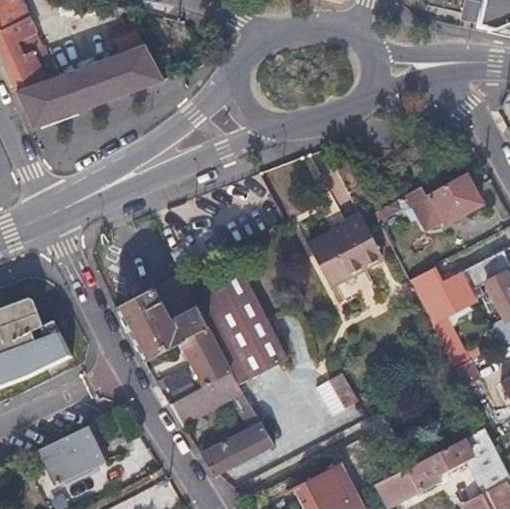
[(0,0),(0,56),(12,83),(15,90),(34,129),(166,80),(148,44),(57,75),(21,0),(0,0)]
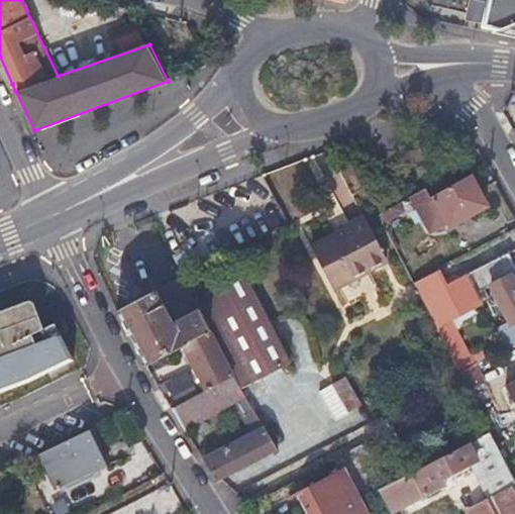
[(483,0),(479,22),(498,27),(498,30),(514,33),(514,0),(483,0)]
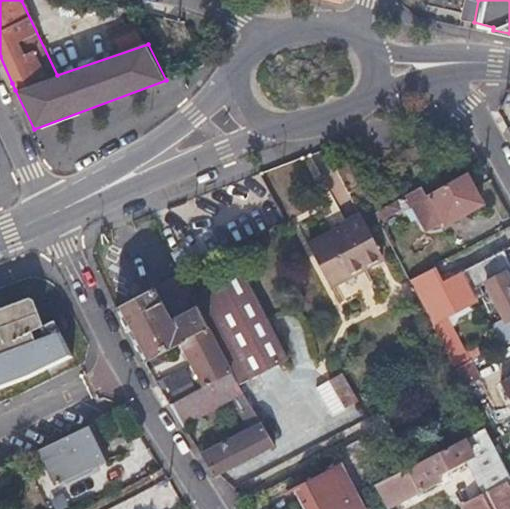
[(444,217),(445,218),(445,220),(458,213),(463,221),(471,216),(466,208),(480,200),(464,171),(425,193),(420,186),(406,194),(425,227),(444,217)]
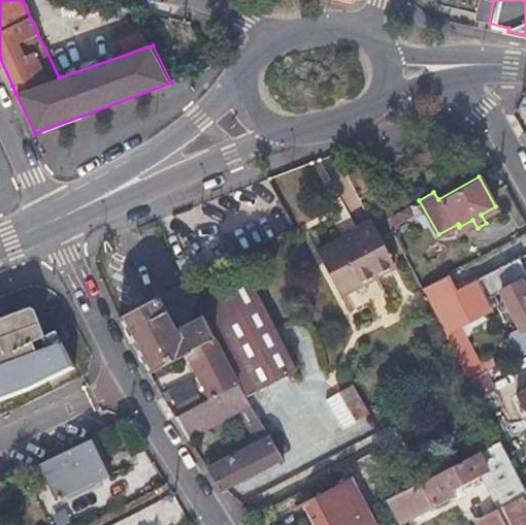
[(405,216),(389,224),(394,232),(409,224),(405,216)]
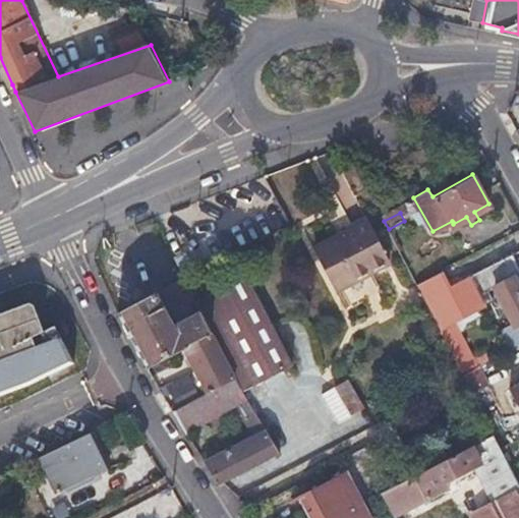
[(352,228),(372,267),(388,259),(368,220),(352,228)]
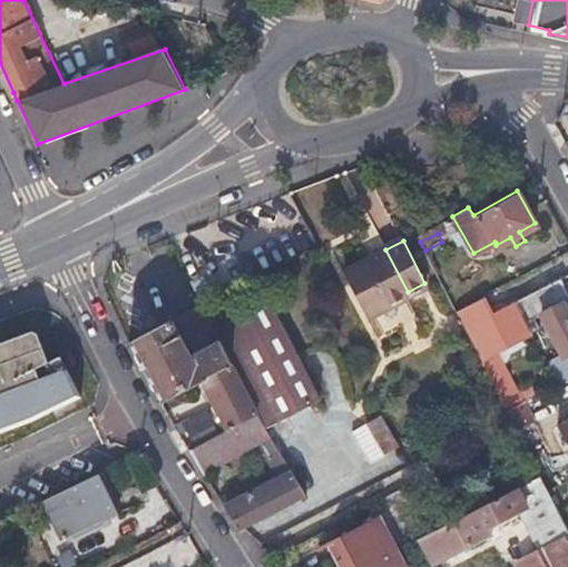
[(366,313),(408,292),(385,250),(344,271),(366,313)]
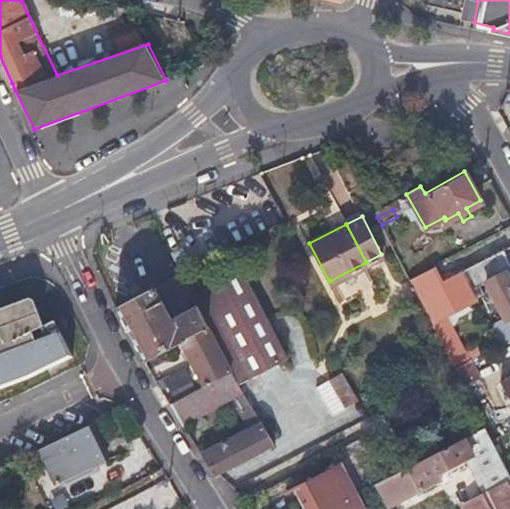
[(481,289),(481,287),(479,286),(485,283),(509,326),(509,282),(503,271),(509,266),(509,260),(503,248),(462,269),(474,292),(481,289)]
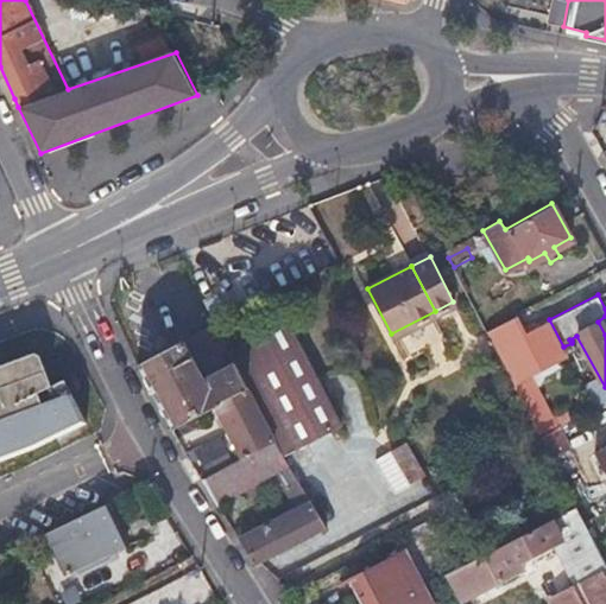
[(567,353),(563,347),(549,319),(526,330),(517,313),(486,330),(513,382),(529,374),(567,353)]
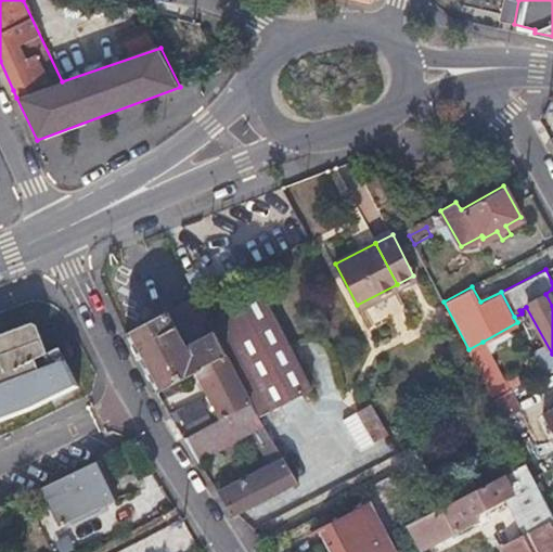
[(224,354),(248,401),(257,420),(308,393),(258,292),(206,318),(214,333),(224,354)]
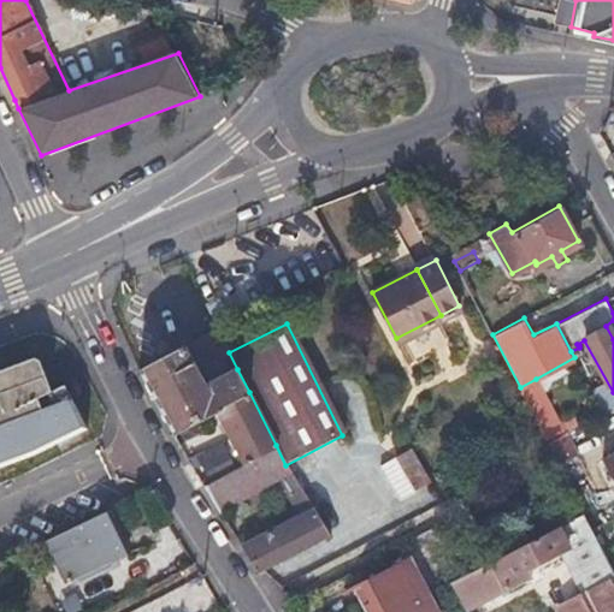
[(249,392),(237,369),(204,381),(184,345),(140,368),(175,433),(219,409),(249,392)]
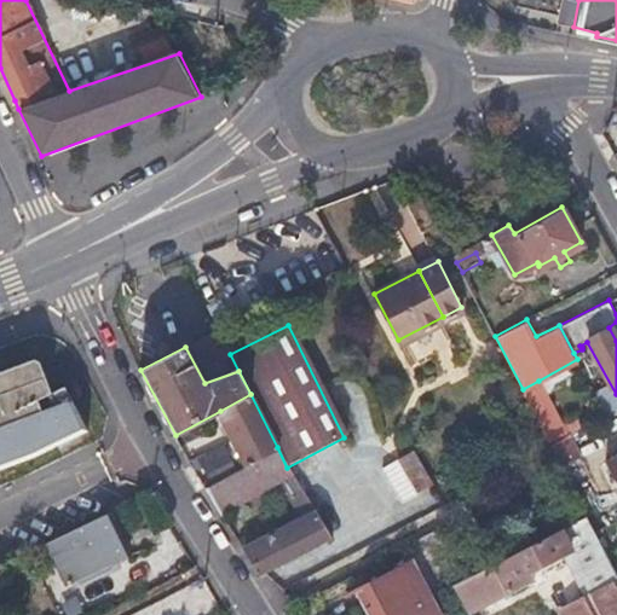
[(0,459),(80,428),(68,395),(39,402),(34,392),(48,387),(36,355),(30,353),(0,364),(0,459)]
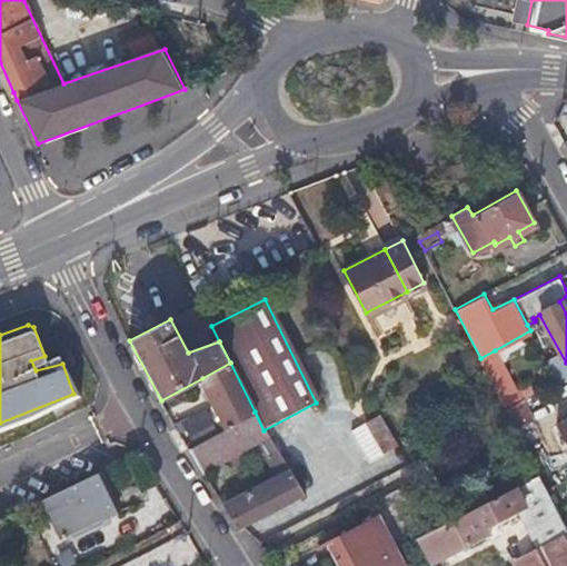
[(62,364),(57,350),(45,356),(31,360),(36,370),(62,364)]
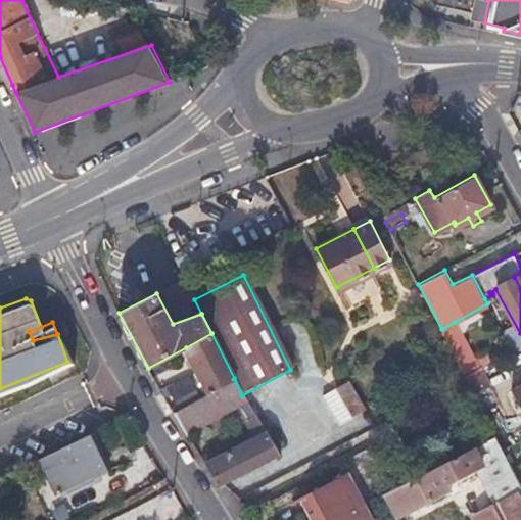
[(467,343),(455,322),(441,329),(466,378),(480,370),(467,343)]
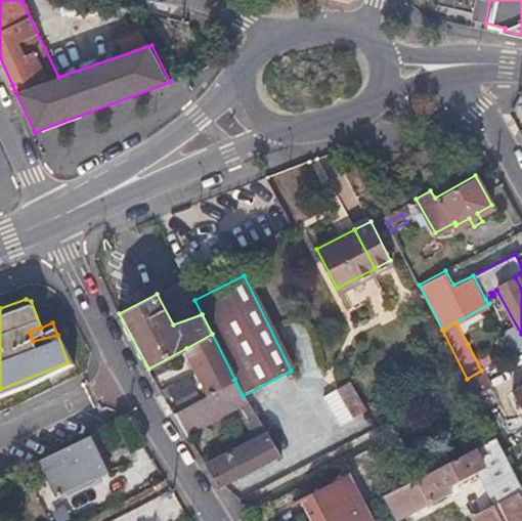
[(234,379),(212,334),(186,348),(211,393),(234,379)]
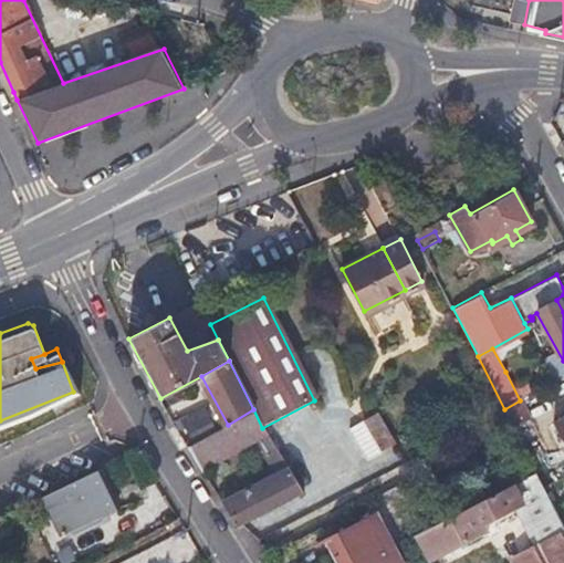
[(262,428),(253,409),(228,425),(189,446),(204,469),(252,441),(263,465),(278,457),(262,428)]
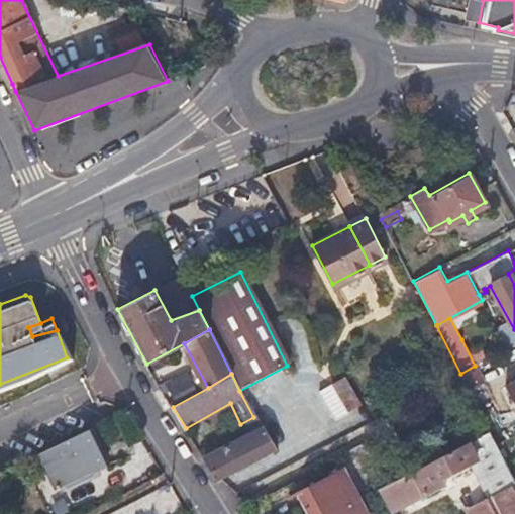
[(329,385),(335,399),(342,413),(353,408),(339,380),(329,385)]
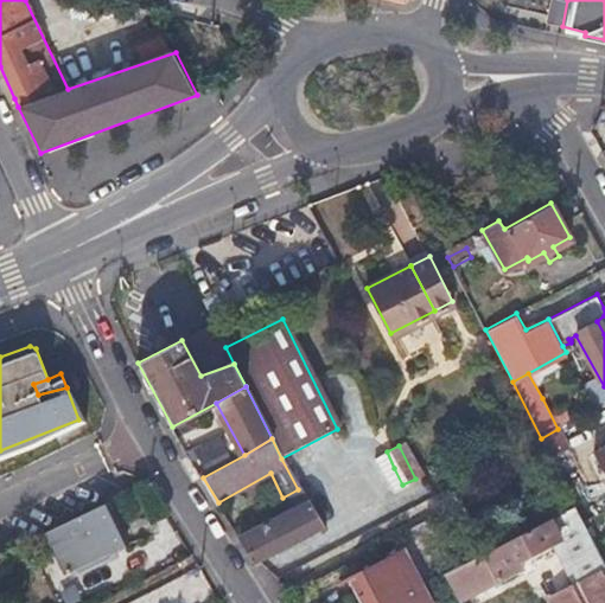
[(517,502),(473,527),(486,555),(542,524),(515,470),(503,475),(517,502)]
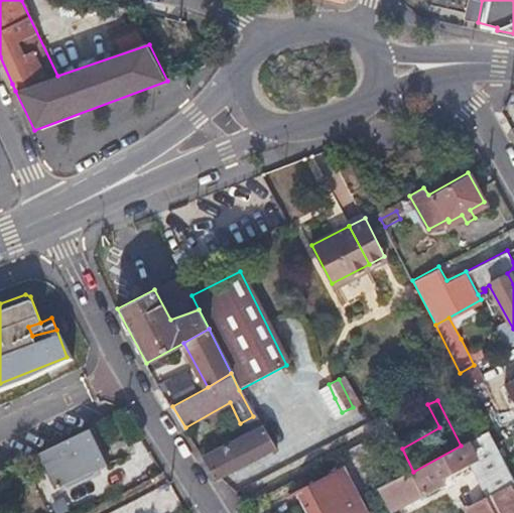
[(253,416),(240,423),(247,437),(260,431),(253,416)]
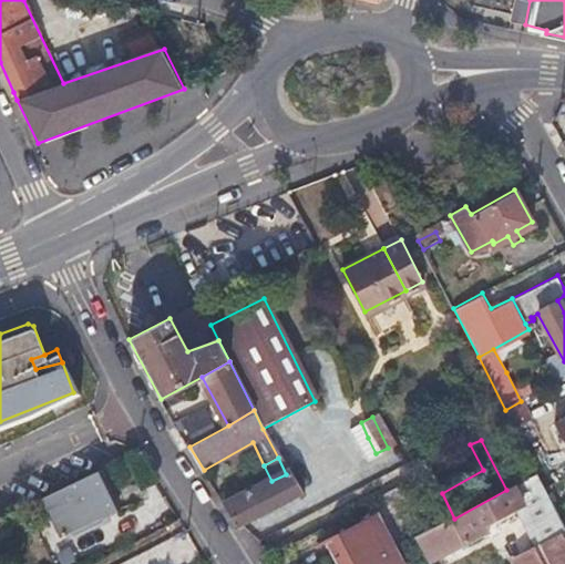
[(44,498),(52,515),(61,533),(117,506),(101,471),(44,498)]
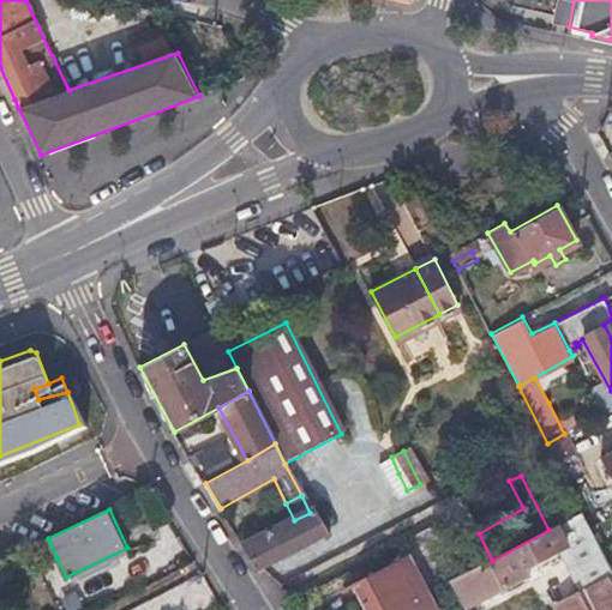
[(585,589),(611,575),(611,568),(582,511),(552,527),(559,542),(585,589)]
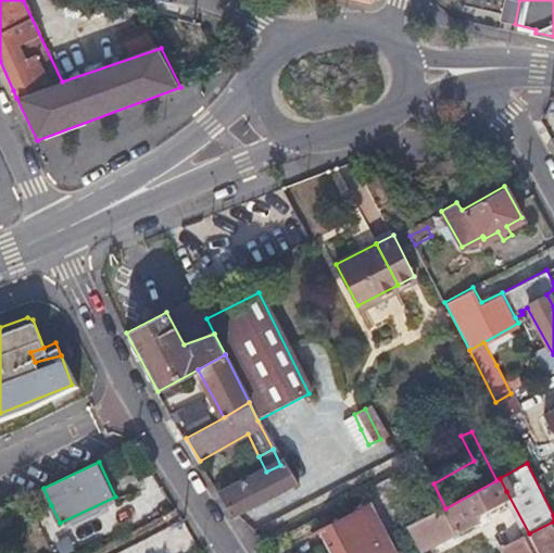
[(222,494),(228,506),(236,518),(293,489),(280,465),(266,472),(222,494)]
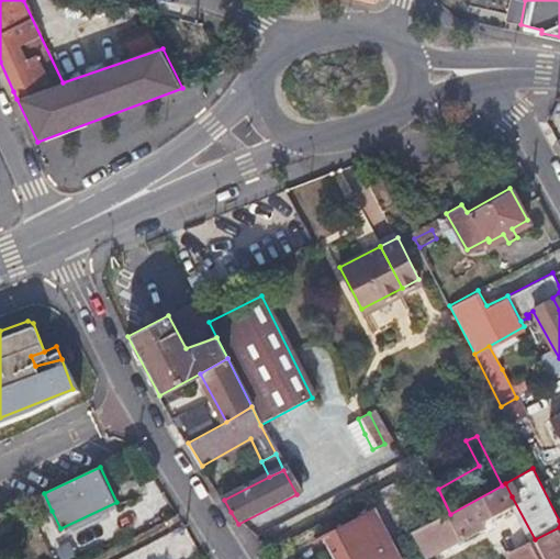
[(410,537),(415,547),(421,557),(478,524),(473,517),(512,496),(505,483),(502,485),(450,514),(410,537)]
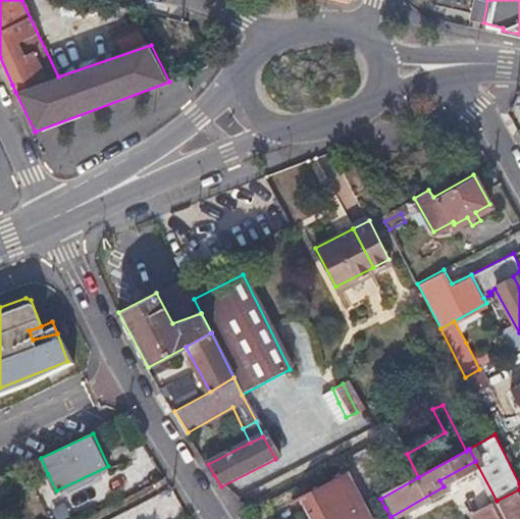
[(303,503),(311,518),(363,518),(345,482),(303,503)]
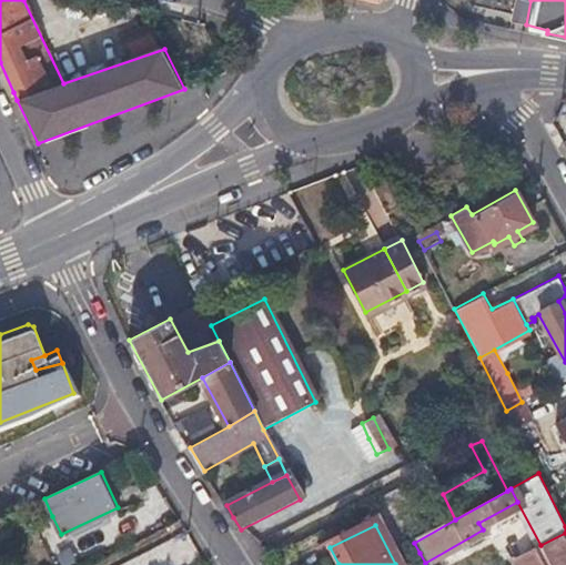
[(565,533),(541,545),(509,561),(512,564),(565,564),(565,533)]
